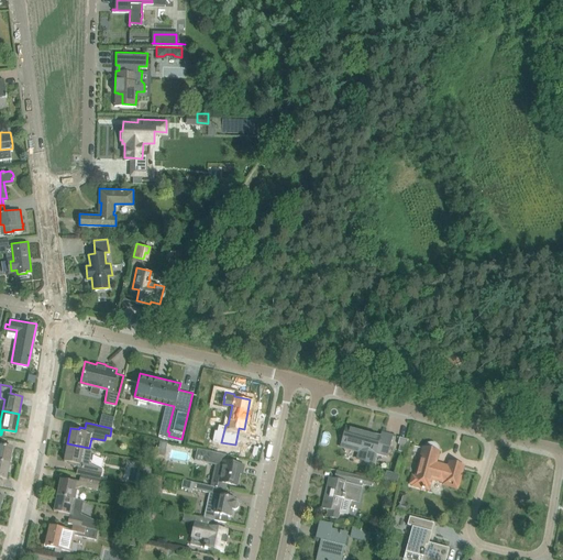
[(345,424),(341,441),(360,446),(357,457),(374,461),(376,450),(387,452),(388,446),(393,432),(382,430),(382,432),(381,432),(379,434),(345,424)]
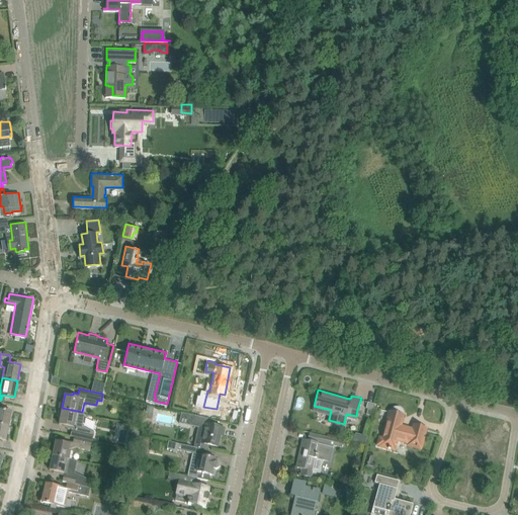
[(142,404),(131,404),(131,412),(142,412),(142,404)]
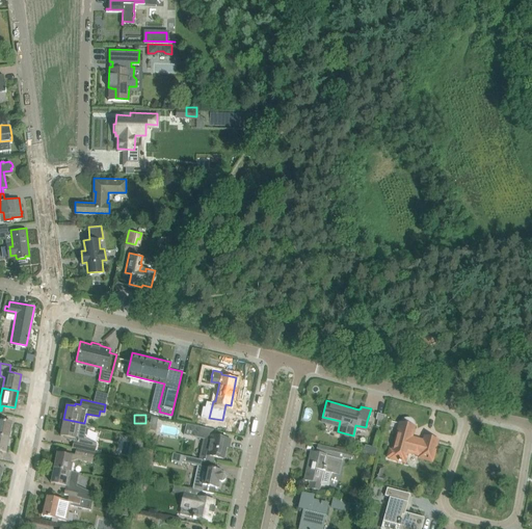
[(3,419),(4,417),(0,416),(0,433),(9,435),(11,421),(3,419)]
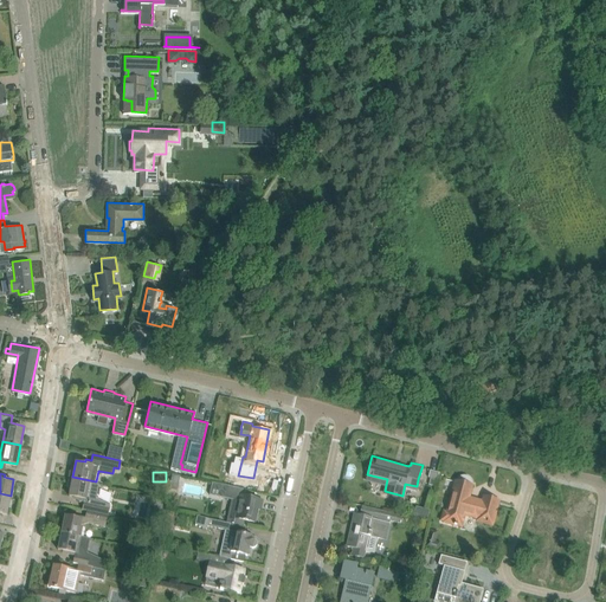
[(472,483),(471,483),(471,481),(471,480),(471,479),(471,478),(471,477),(470,476),(469,476),(468,474),(466,473),(465,473),(463,473),(462,473),(461,473),(461,474),(459,474),(458,476),(457,477),(457,478),(456,479),(456,478),(446,510),(444,509),(442,517),(445,518),(444,519),(461,524),(464,512),(478,516),(477,518),(492,522),(498,498),(484,494),(483,499),(466,494),(468,491),(470,491),(472,483)]
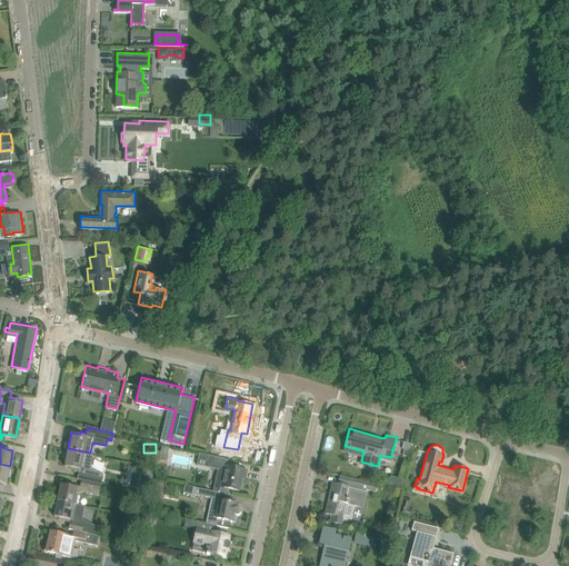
[(92,453),(90,453),(68,448),(66,447),(63,457),(66,457),(65,464),(73,466),(73,468),(79,469),(78,477),(85,478),(101,482),(102,473),(90,466),(92,453)]
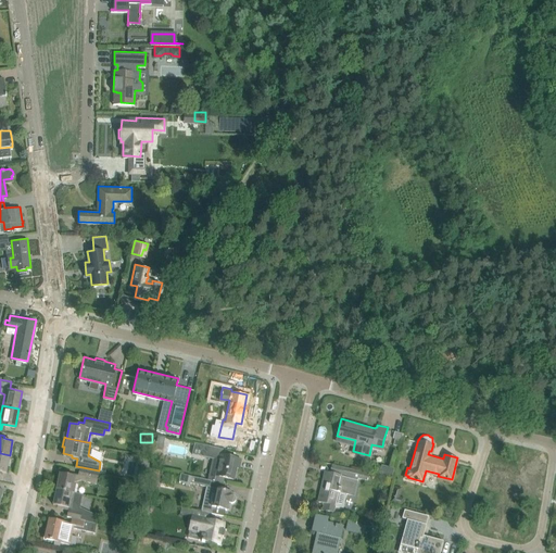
[(207,477),(215,479),(224,480),(225,476),(234,477),(238,457),(239,457),(225,454),(226,448),(194,440),(192,452),(212,456),(207,477)]
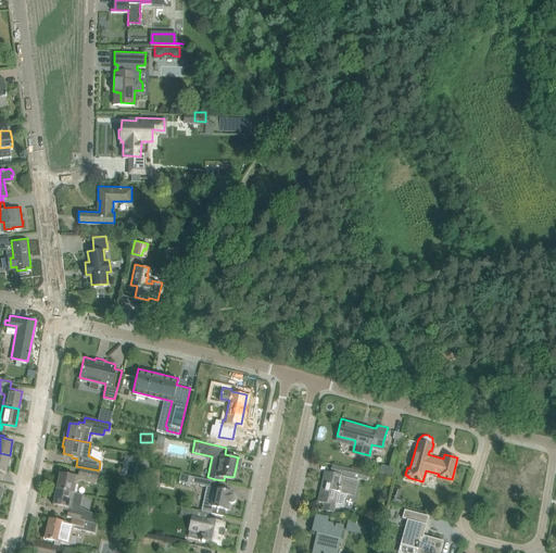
[(0,469),(7,470),(10,455),(0,453),(0,469)]
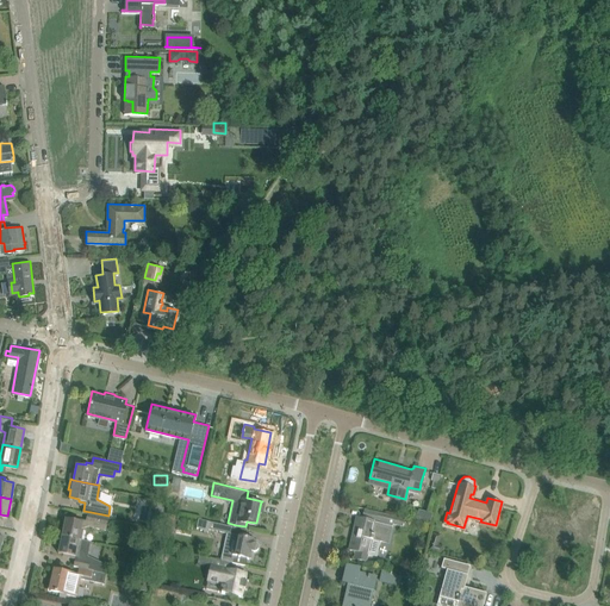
[(148,499),(145,507),(161,511),(163,503),(148,499)]
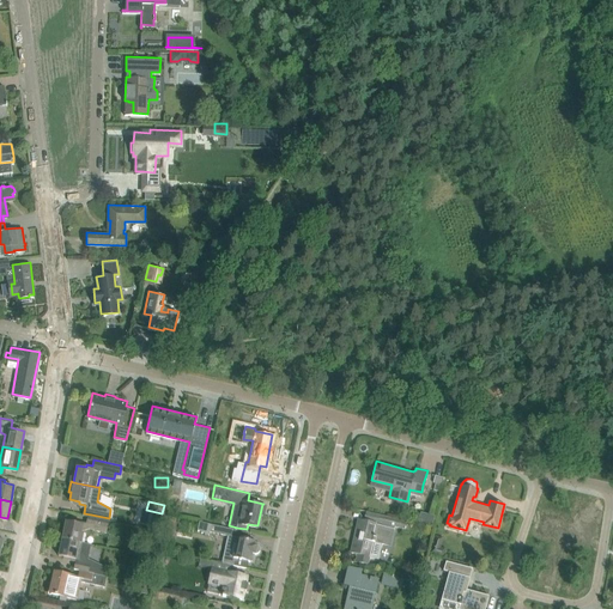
[(358,517),(351,550),(358,552),(357,559),(368,561),(369,555),(378,558),(383,540),(389,542),(393,527),(395,527),(395,524),(405,525),(407,519),(366,510),(364,518),(358,517)]
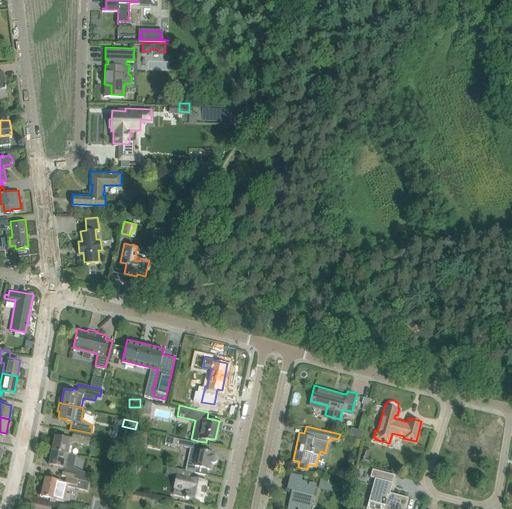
[(89,439),(91,433),(76,430),(74,436),(63,434),(63,436),(55,434),(52,448),(68,452),(68,451),(70,444),(75,444),(76,441),(88,443),(89,439)]
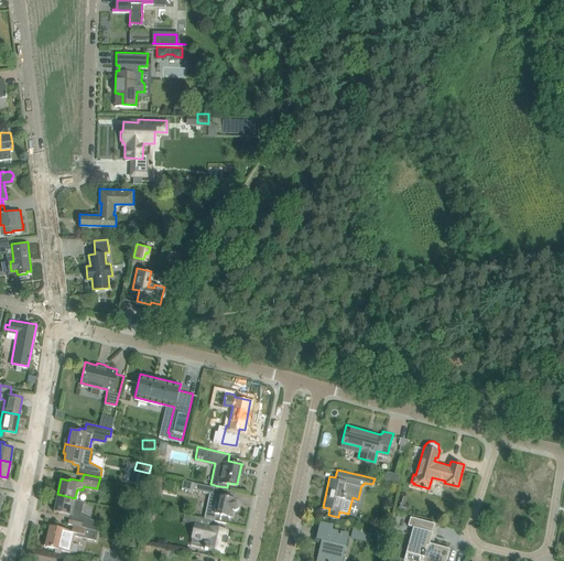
[(237,499),(236,499),(234,499),(235,496),(214,492),(216,486),(183,478),(182,486),(182,487),(185,486),(185,488),(188,488),(188,491),(193,491),(193,489),(193,487),(210,492),(205,517),(215,519),(227,521),(228,515),(230,515),(232,515),(235,508),(236,508),(237,508),(238,507),(239,506),(239,505),(239,504),(239,503),(239,502),(238,500),(237,499)]
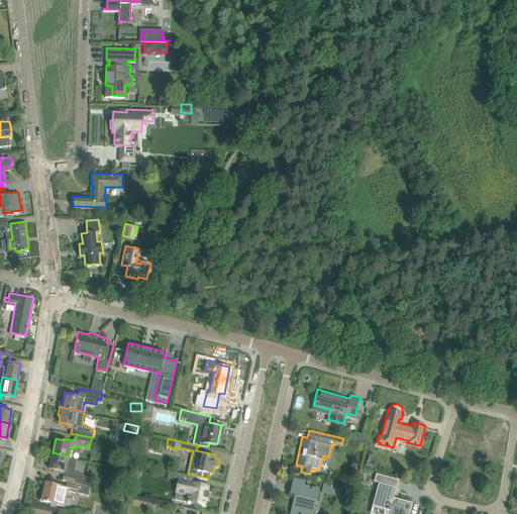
[(375,467),(376,460),(372,459),(374,450),(366,448),(362,465),(375,467)]
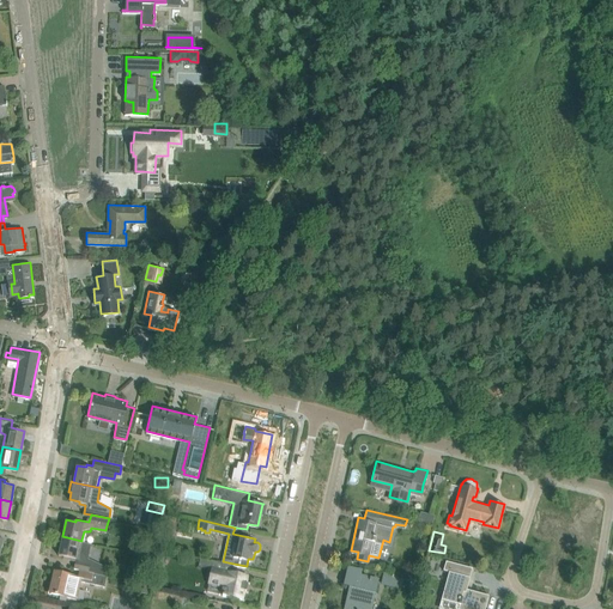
[(62,536),(59,553),(68,555),(67,558),(76,559),(74,567),(79,568),(107,574),(109,566),(87,556),(91,542),(82,540),(82,541),(62,536)]
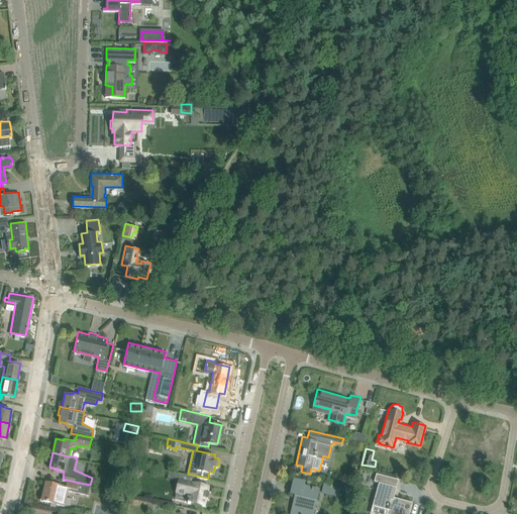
[(118,469),(116,476),(126,478),(128,472),(118,469)]
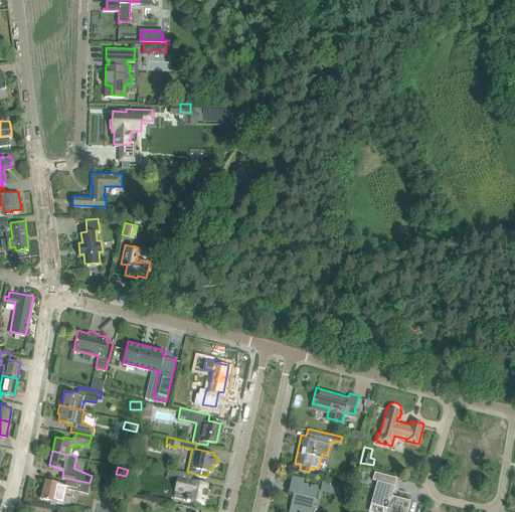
[(168,467),(166,474),(178,477),(179,470),(168,467)]
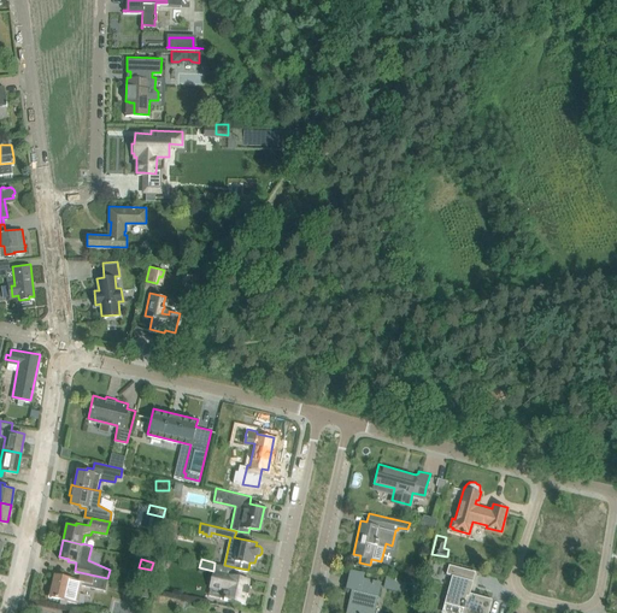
[(213,571),(210,584),(222,587),(221,596),(224,596),(223,597),(227,599),(227,597),(244,601),(246,591),(248,591),(250,585),(247,584),(248,578),(233,575),(235,567),(224,565),(215,563),(213,571)]
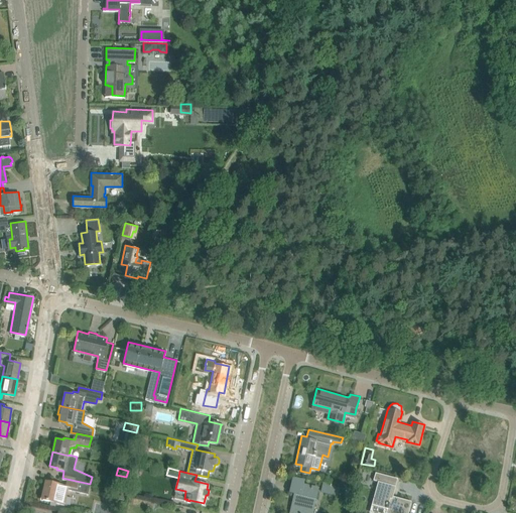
[(347,474),(346,481),(353,483),(355,476),(347,474)]
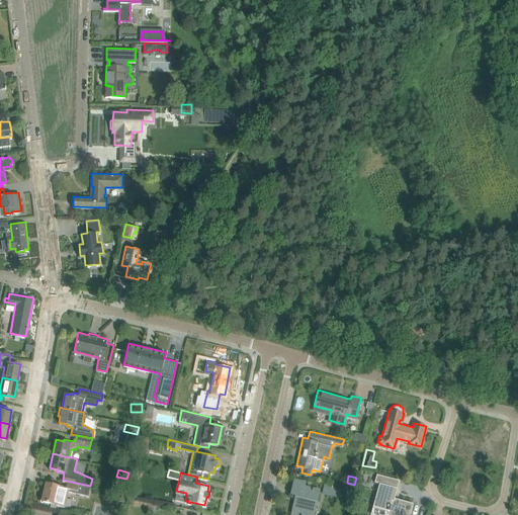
[(317,498),(320,489),(305,486),(306,481),(294,479),(291,492),(297,494),(296,499),(295,499),(291,514),(297,514),(311,514),(315,498),(317,498)]
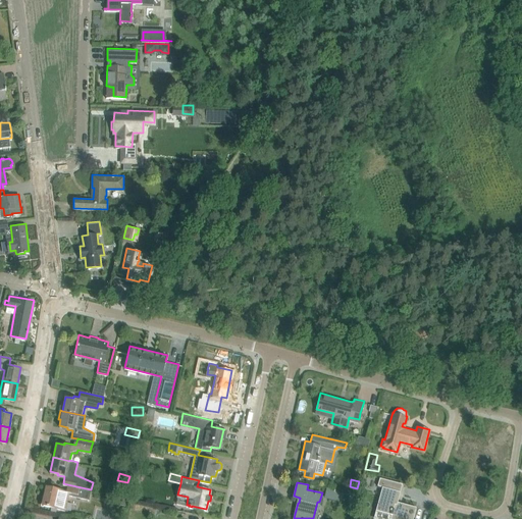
[(65,509),(68,495),(82,498),(83,496),(89,498),(91,489),(67,484),(66,490),(46,485),(42,504),(65,509)]
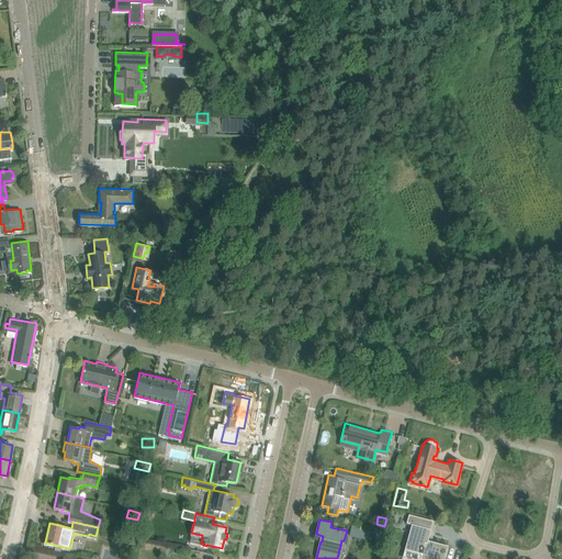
[(351,523),(349,534),(368,538),(371,528),(351,523)]
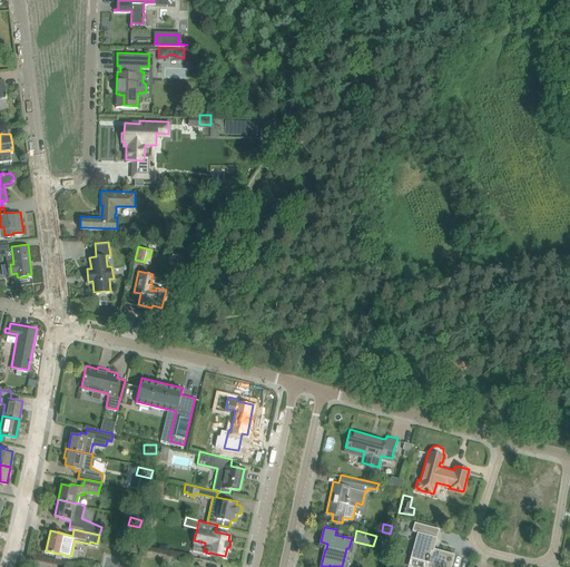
[(434,546),(438,536),(418,530),(411,556),(428,560),(426,566),(431,566),(450,566),(454,553),(434,546)]
